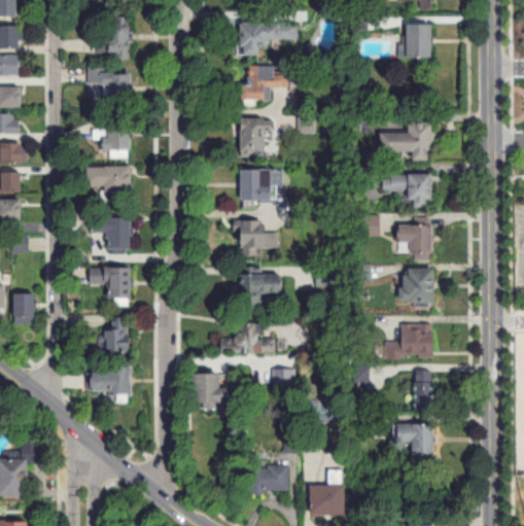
[(0,0),(0,14),(16,15),(15,0),(0,0)]
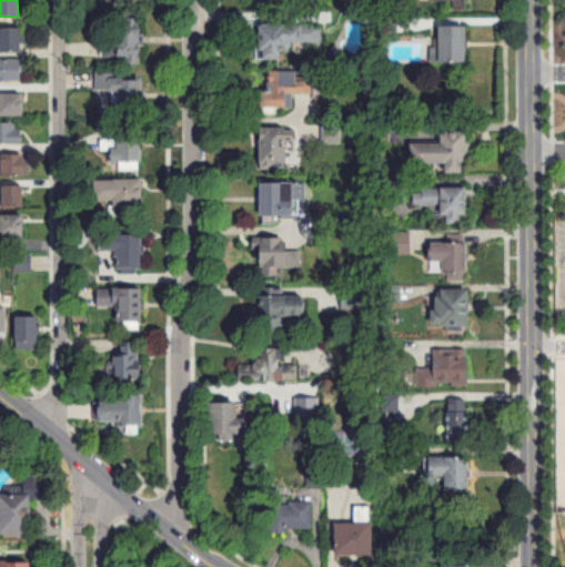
[(139,60),(139,19),(118,19),(118,39),(99,39),(99,60),(139,60)]
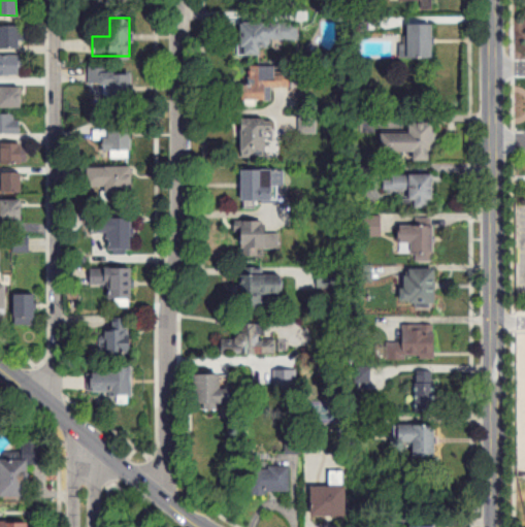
[(291,21),(240,21),(240,55),(260,54),(260,45),(270,45),(270,40),(291,39),(291,21)]
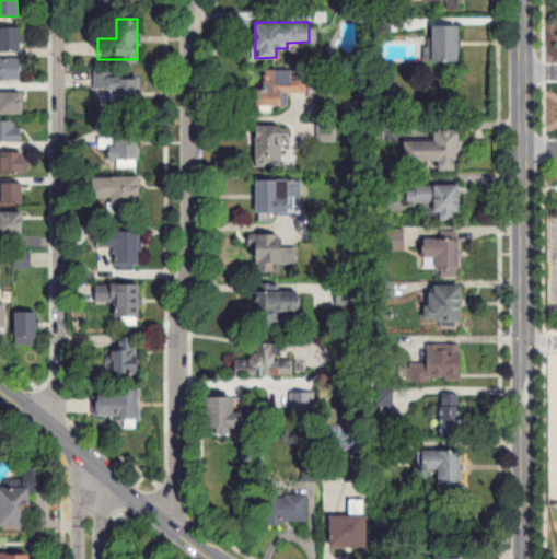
[(432,61),(459,61),(459,26),(432,26),(432,61)]
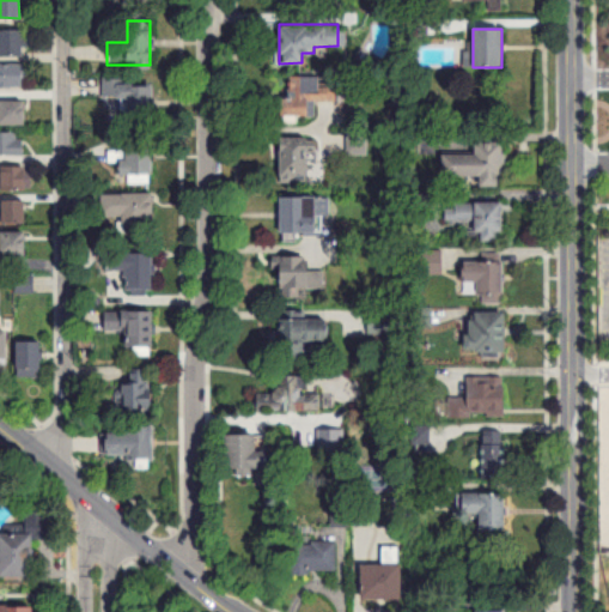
[(0,55),(25,55),(25,30),(0,30),(0,55)]
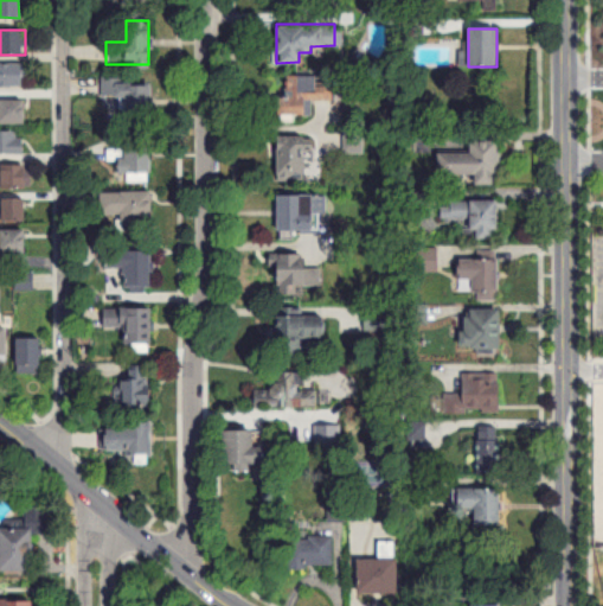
[(0,85),(25,85),(25,63),(0,62),(0,85)]
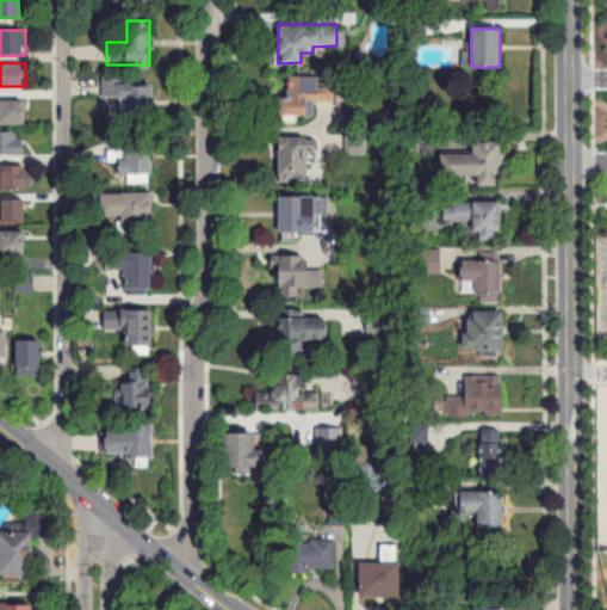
[(333,100),(333,87),(309,86),(309,76),(286,75),(286,98),(280,98),(279,116),(307,116),(307,100),(333,100)]
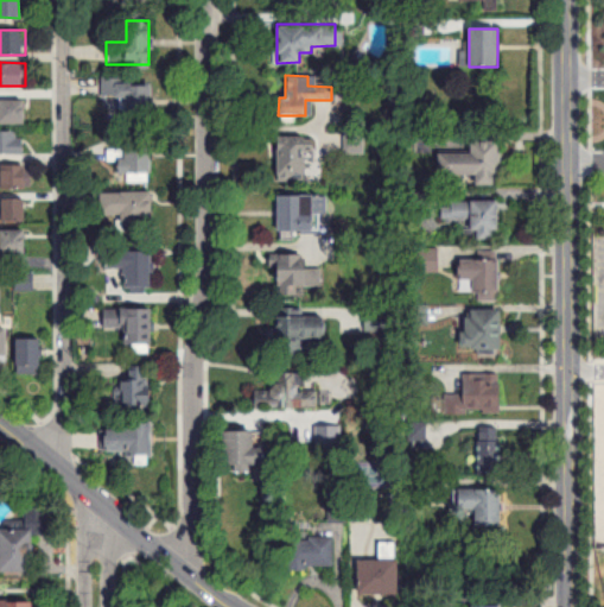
[(151,120),(151,80),(99,80),(99,95),(116,96),(115,108),(124,109),(124,119),(151,120)]
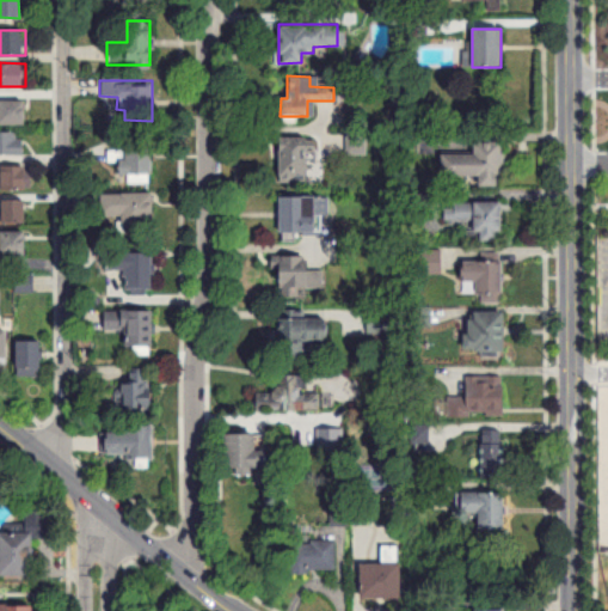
[(0,123),(24,124),(24,102),(0,101),(0,123)]
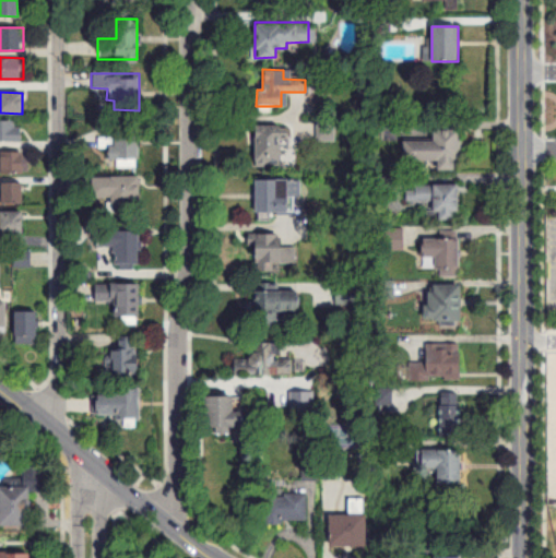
[(0,141),(21,142),(21,131),(14,131),(14,120),(0,119),(0,141)]
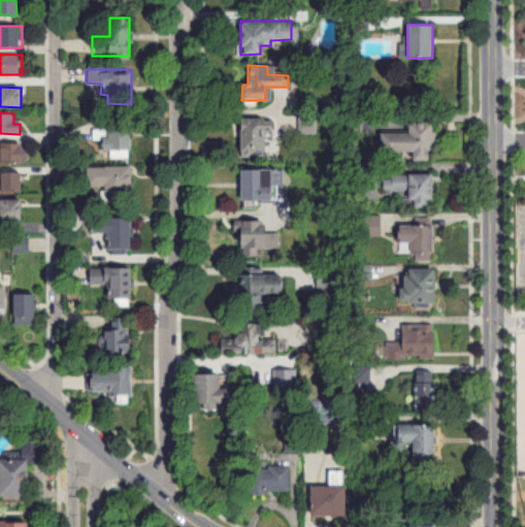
[(130,121),(107,121),(107,129),(91,129),(91,141),(99,141),(99,151),(110,151),(110,157),(130,157),(130,121)]
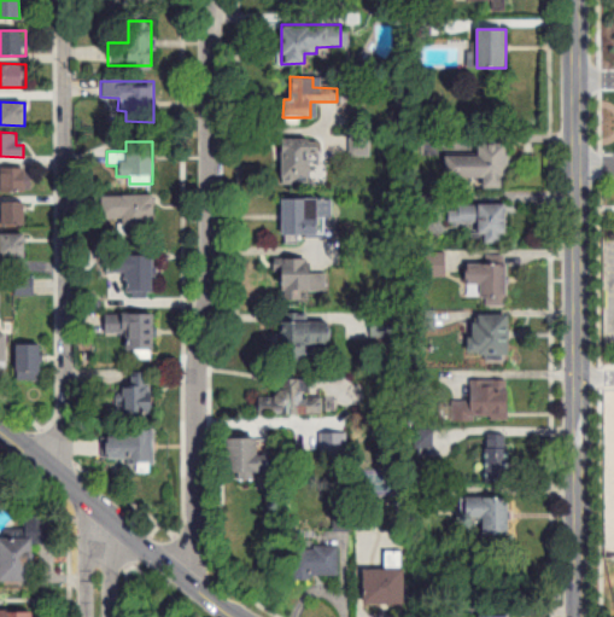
[(483,179),(483,188),(506,188),(504,144),(479,144),(479,156),(444,157),(444,180),(483,179)]
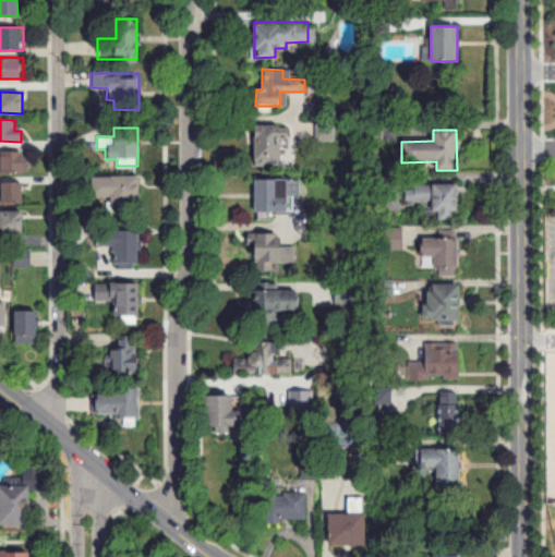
[(254,166),(281,166),(281,131),(254,131),(254,166)]
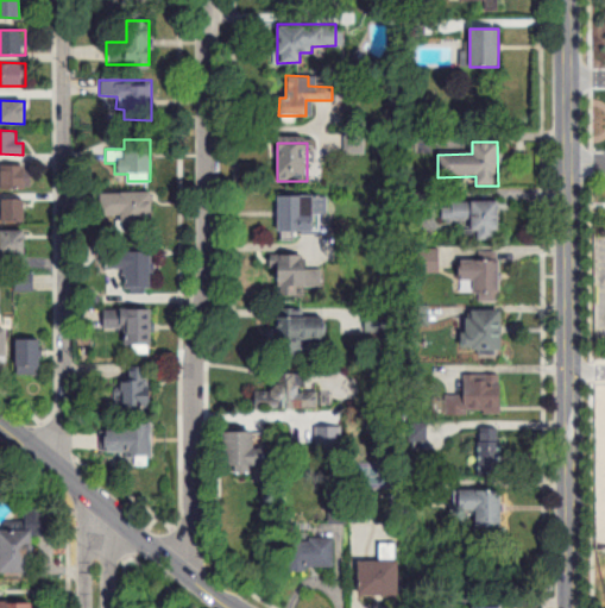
[(29,188),(29,165),(0,165),(0,188),(29,188)]
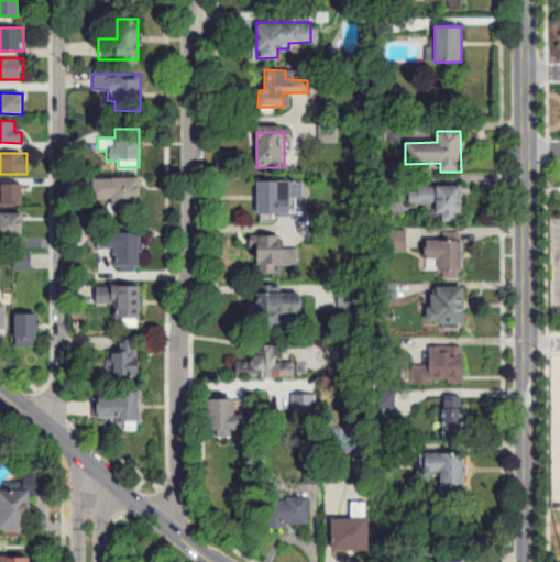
[(140,215),(140,178),(92,178),(92,198),(112,198),(112,215),(140,215)]
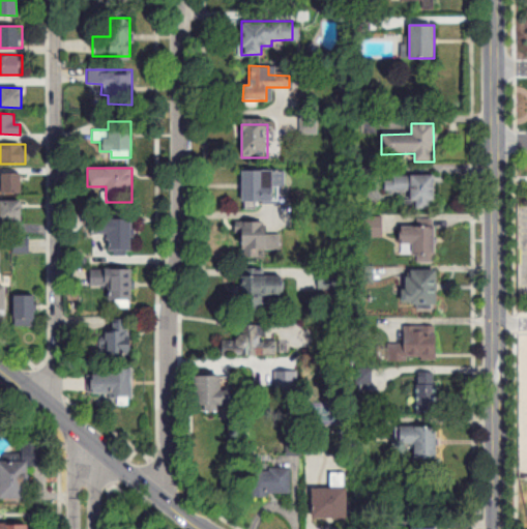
[(241,202),(274,202),(274,170),(241,170),(241,202)]
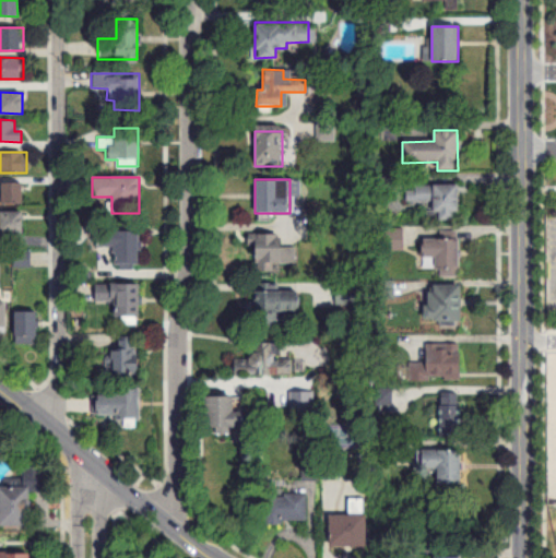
[(0,204),(22,204),(22,182),(0,182),(0,204)]
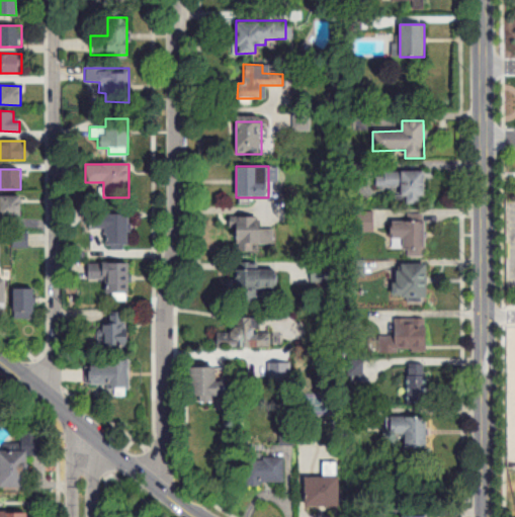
[(424,171),(402,171),(402,204),(424,204),(424,171)]
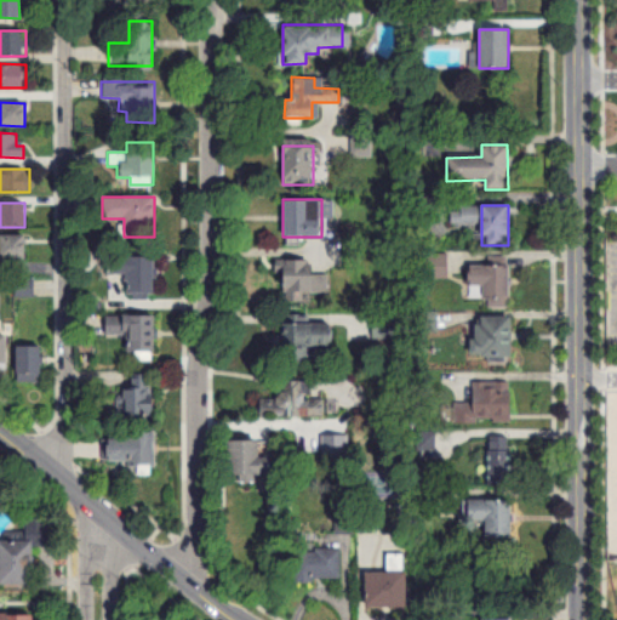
[(449,225),(478,225),(478,206),(449,206),(449,225)]
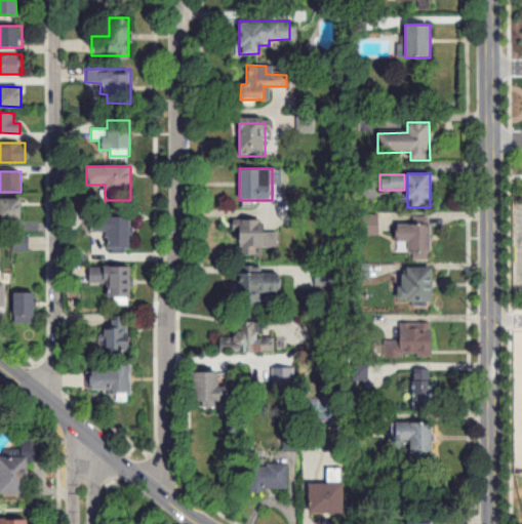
[(0,219),(22,219),(22,199),(0,199),(0,219)]
